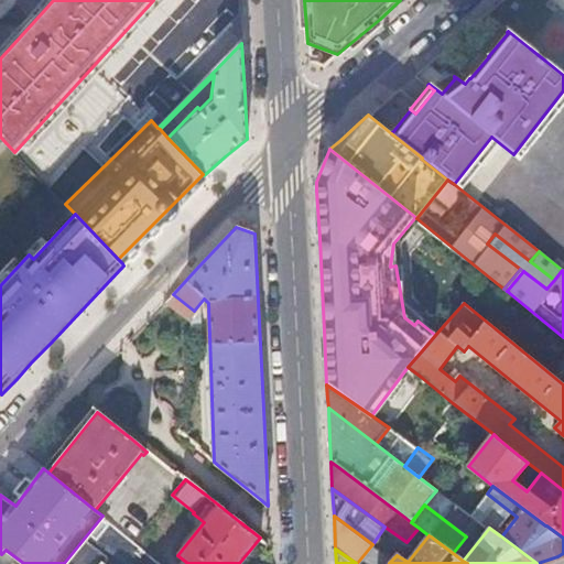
[(0,553),(0,563),(23,563),(6,550),(1,554),(0,553)]
